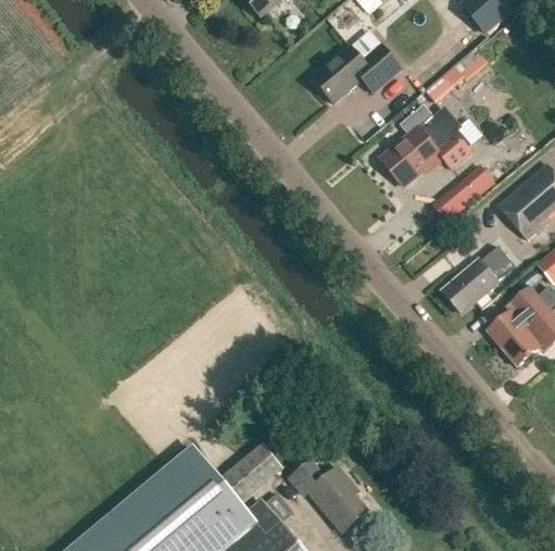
[(246,0),(260,16),(278,0),(246,0)]
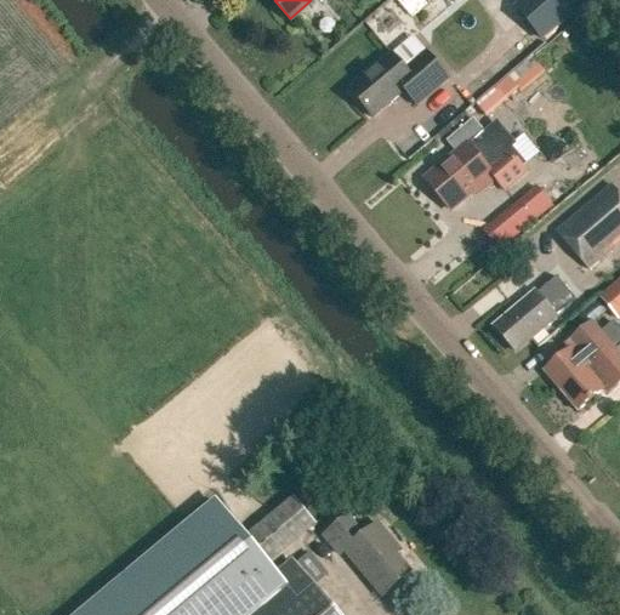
[(519,0),(515,5),(540,34),(580,0),(519,0)]
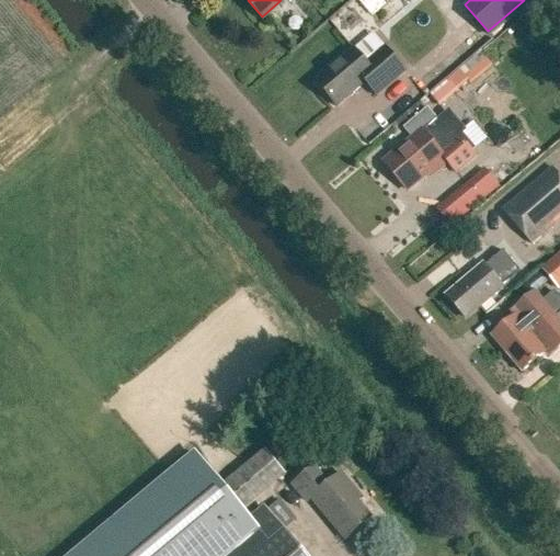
[(384,43),(365,59),(353,45),(315,78),(335,102),(364,78),(375,91),(404,67),(384,43)]
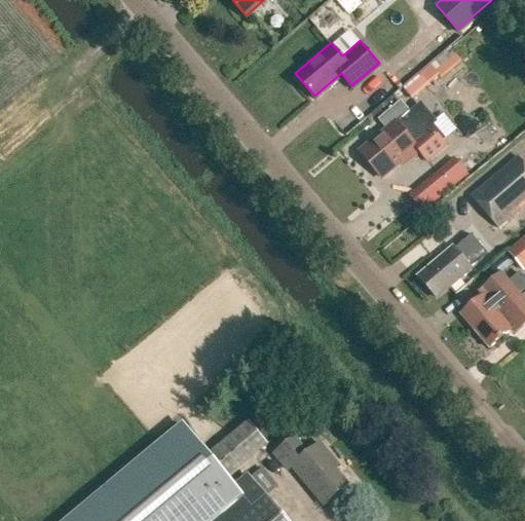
[(408,77),(415,88),(453,63),(445,50),(408,77)]
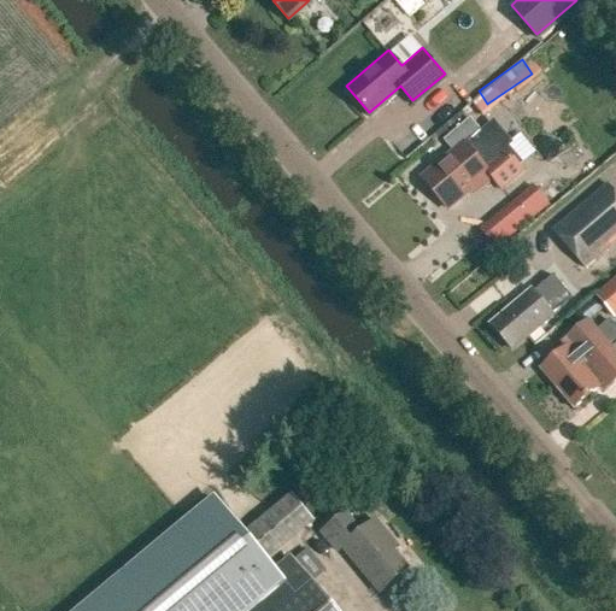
[(490,118),(480,127),(469,113),(443,136),(453,148),(422,175),(446,204),(471,183),(475,187),(491,174),(500,184),(522,166),(502,142),(506,139),(490,118)]
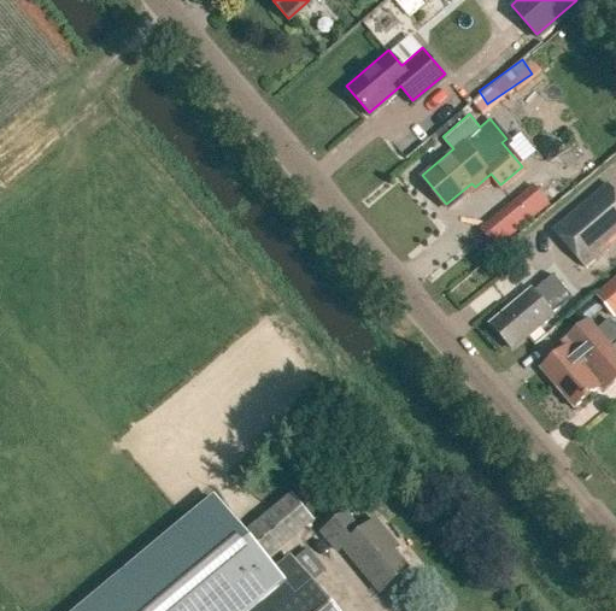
[(615,189),(608,180),(551,227),(552,227),(582,263),(615,234),(615,189)]
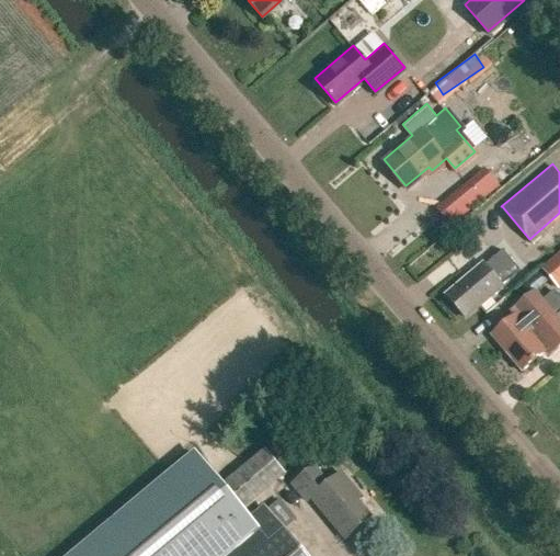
[(467,181),(457,190),(469,204),(480,196),(467,181)]
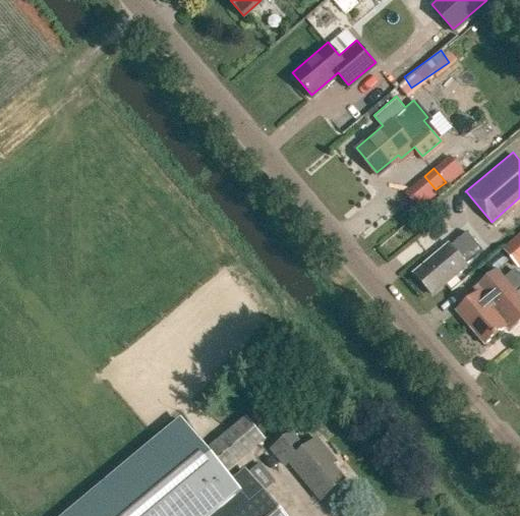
[(519,228),(501,245),(517,265),(519,262),(519,228)]
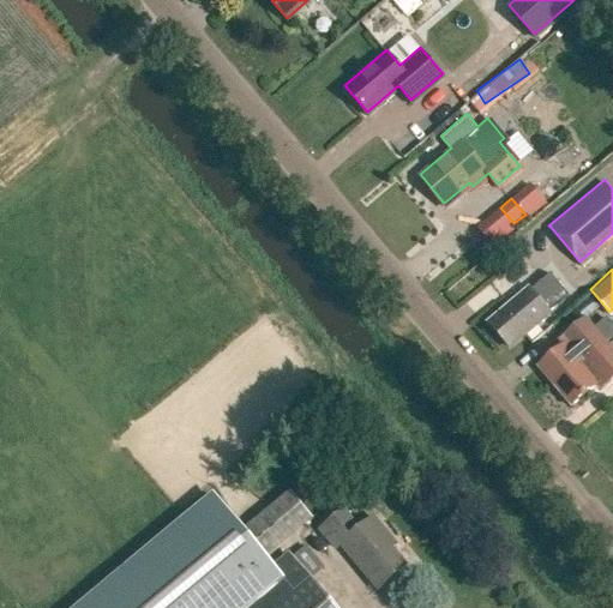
[(530,287),(529,286),(490,319),(508,342),(548,308),(547,307),(566,292),(548,270),(530,287)]
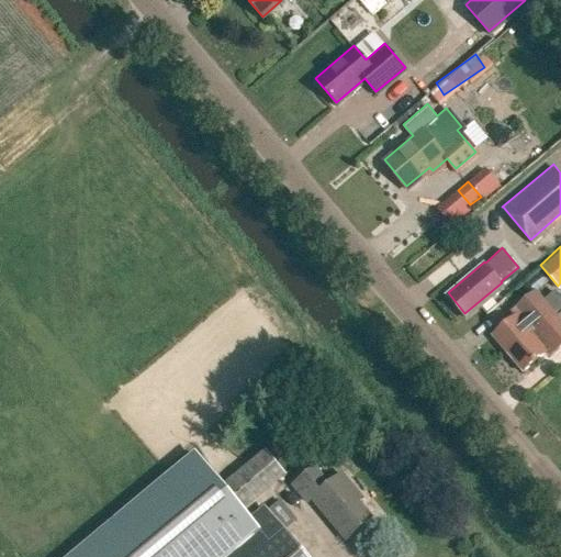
[(491,332),(506,351),(560,304),(560,298),(556,291),(545,300),(535,288),(514,305),(517,310),(491,332)]
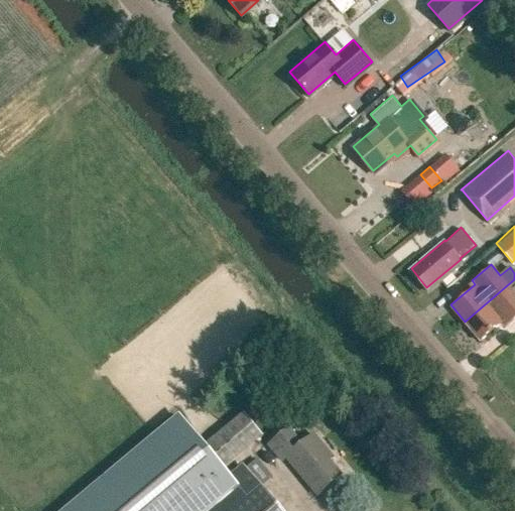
[(514,279),(465,322),(479,338),(503,317),(506,322),(514,313),(514,292),(511,288),(514,284),(514,279)]
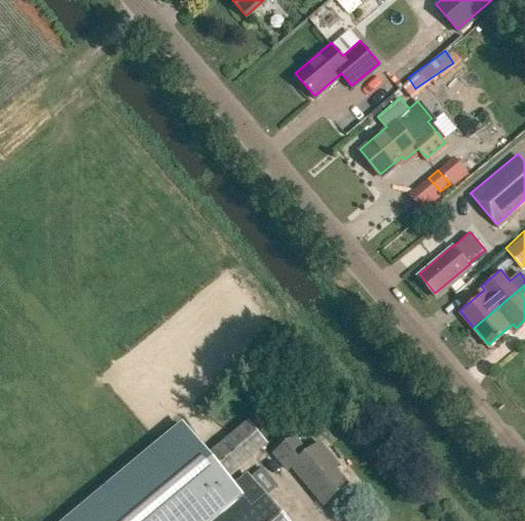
[(207,443),(226,468),(266,435),(247,410),(207,443)]
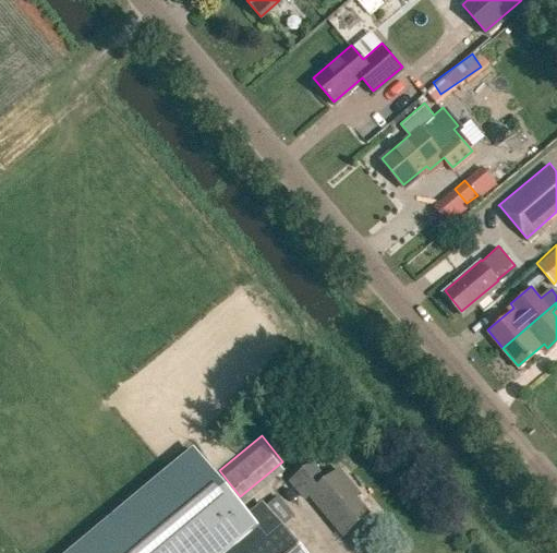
[(192,448),(170,467),(134,497),(65,552),(304,552),(263,502),(247,515),(192,448)]
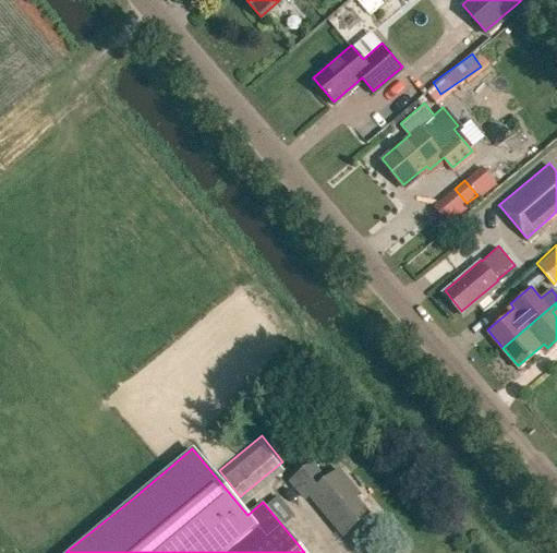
[(309,492),(343,532),(368,512),(346,484),(350,481),(337,466),(325,477),(310,459),(289,477),(304,495),(309,492)]
